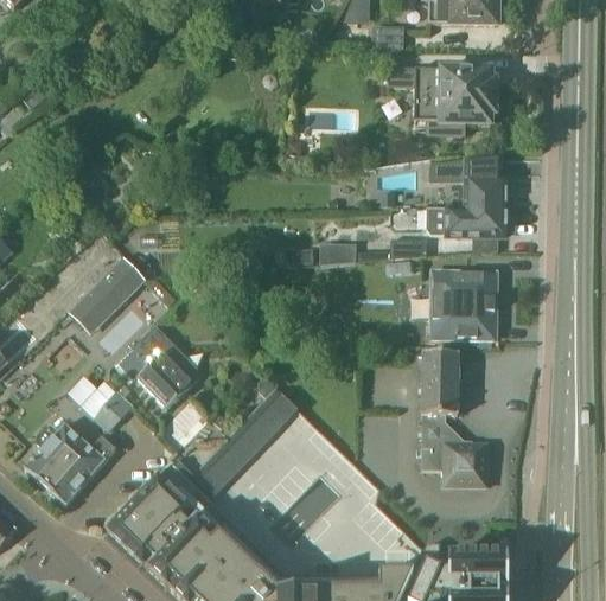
[(5,0),(14,10),(23,0),(5,0)]
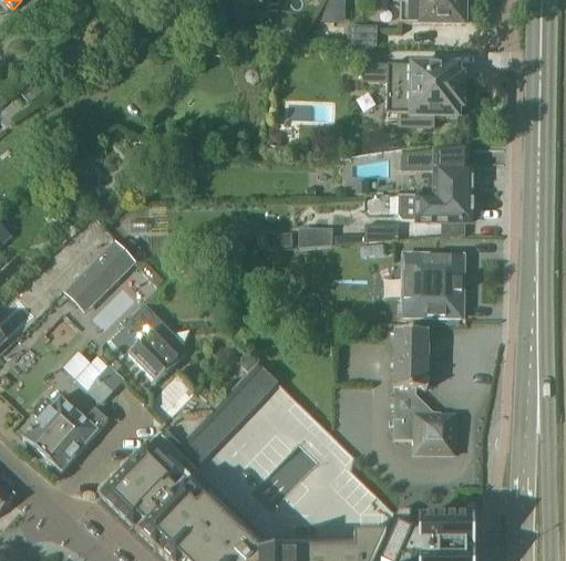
[(328,0),(321,20),(338,20),(338,0),(328,0)]
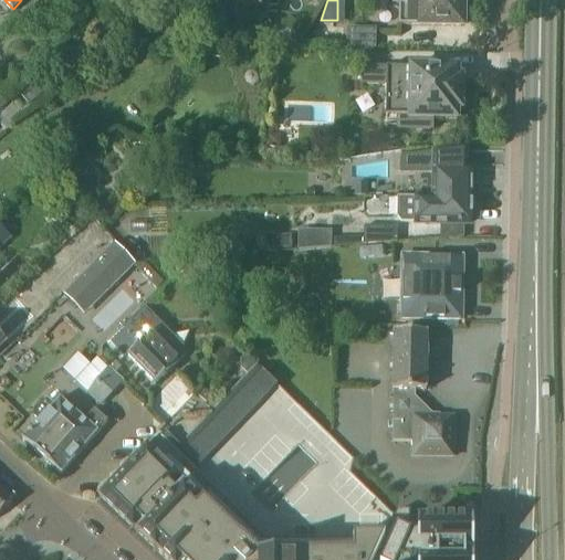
[(391,0),(391,1),(399,1),(399,21),(462,22),(461,0),(391,0)]
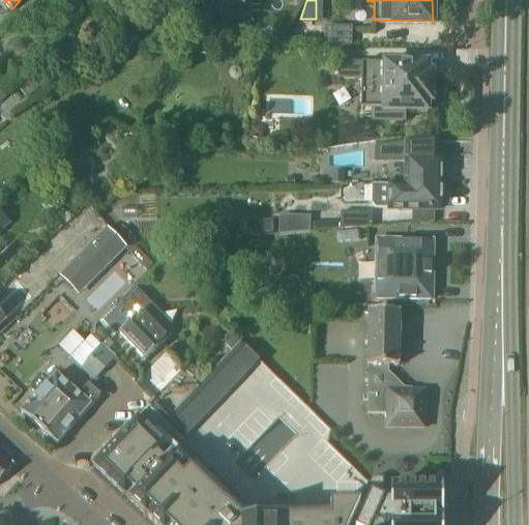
[(325,42),(350,44),(350,23),(326,23),(325,42)]
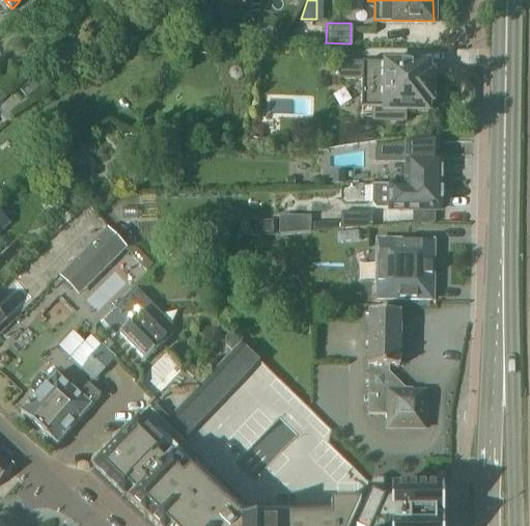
[(351,59),(351,44),(326,43),(326,60),(339,60),(338,77),(363,77),(363,105),(372,105),(372,119),(406,120),(406,109),(428,109),(428,100),(433,100),(433,70),(429,70),(429,61),(351,59)]
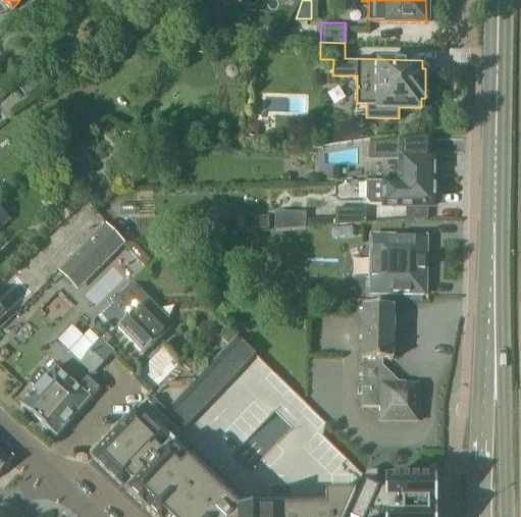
[(25,93),(45,78),(37,67),(17,84),(25,93)]
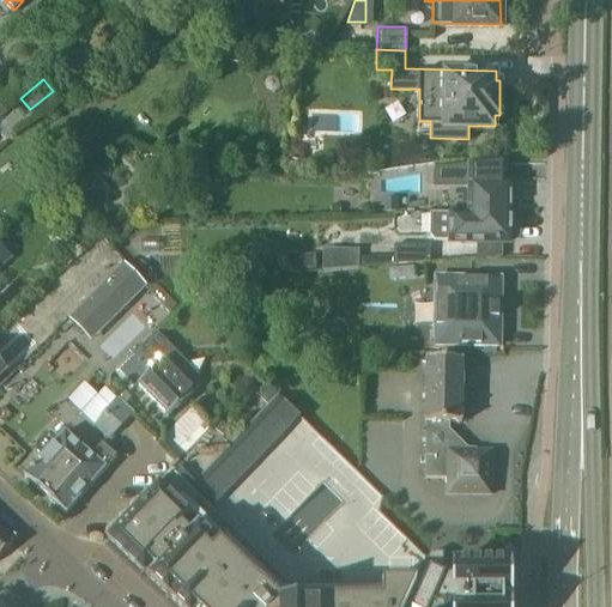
[(470,210),(511,211),(511,186),(510,183),(510,181),(503,180),(504,159),(506,159),(506,158),(500,158),(436,167),(435,182),(470,182),(470,210)]
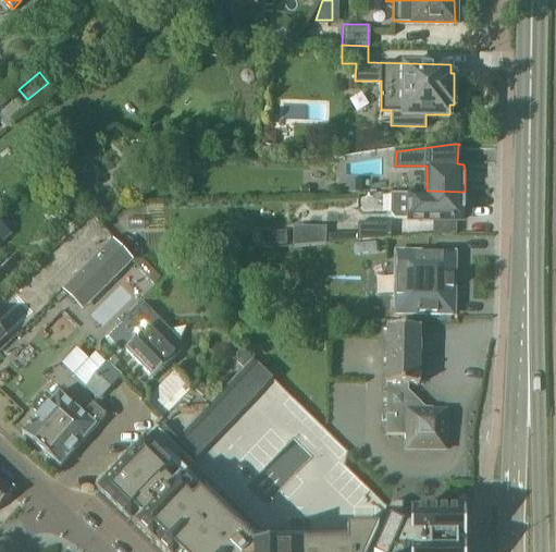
[(359,178),(349,178),(349,189),(359,189),(359,178)]
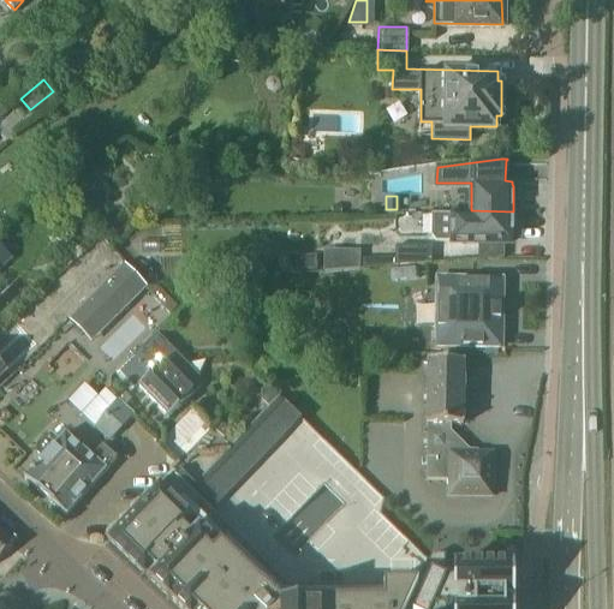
[(344,213),(344,201),(332,201),(331,212),(344,213)]
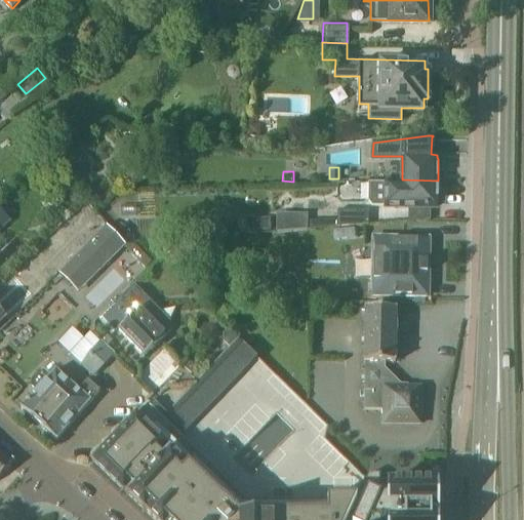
[(408,204),(408,216),(430,217),(431,204),(436,204),(436,201),(438,199),(438,181),(402,180),(367,180),(367,198),(371,203),(386,203),(408,204)]
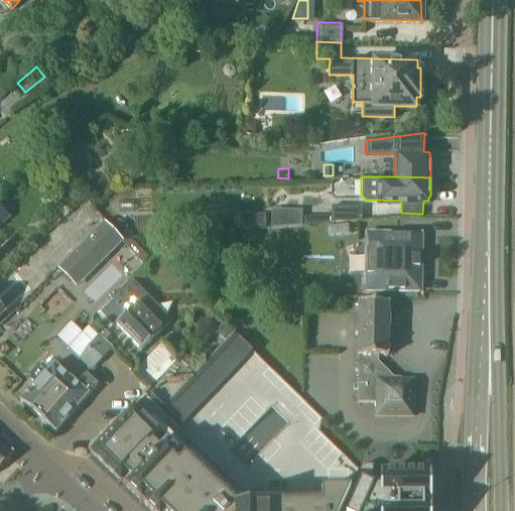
[(315,214),(315,222),(332,220),(332,221),(362,219),(362,214),(363,204),(332,203),(332,214),(315,214)]
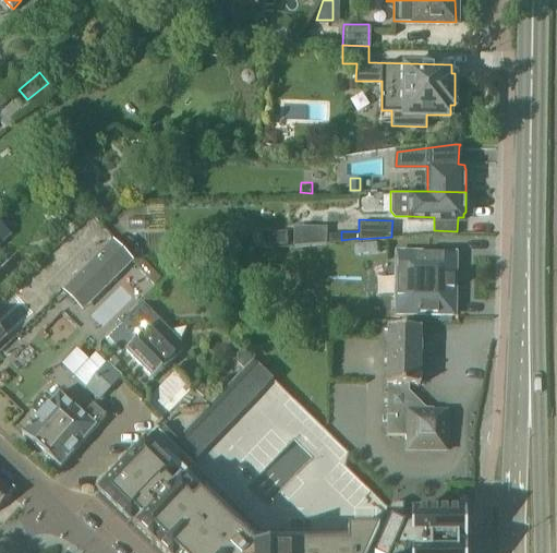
[(129,235),(122,241),(131,250),(137,243),(129,235)]
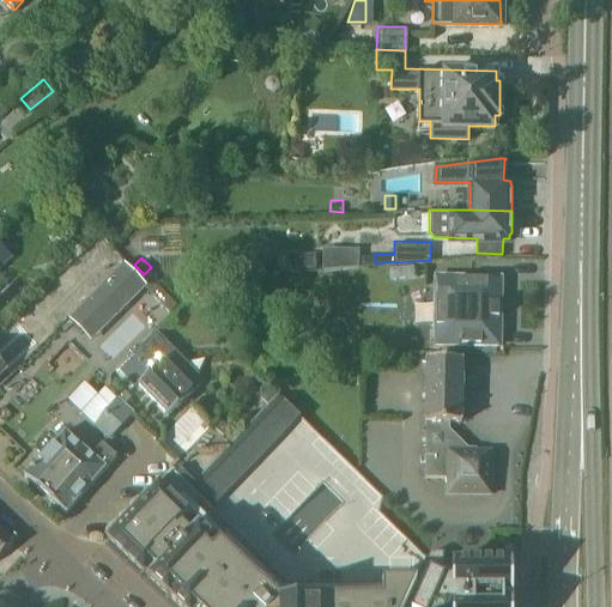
[(125,263),(72,316),(82,326),(85,329),(97,317),(102,322),(105,325),(146,284),(125,263)]
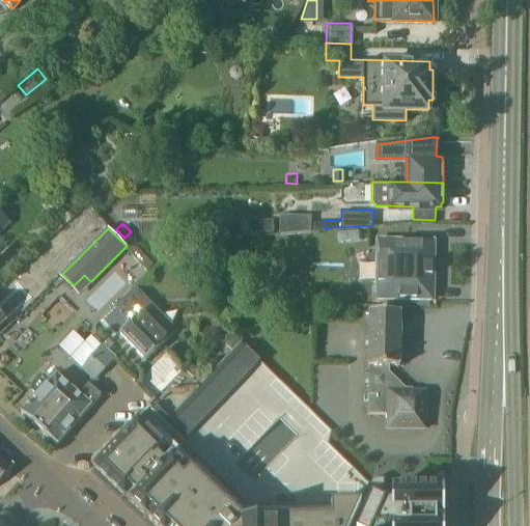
[(377,296),(431,297),(433,240),(379,239),(377,296)]
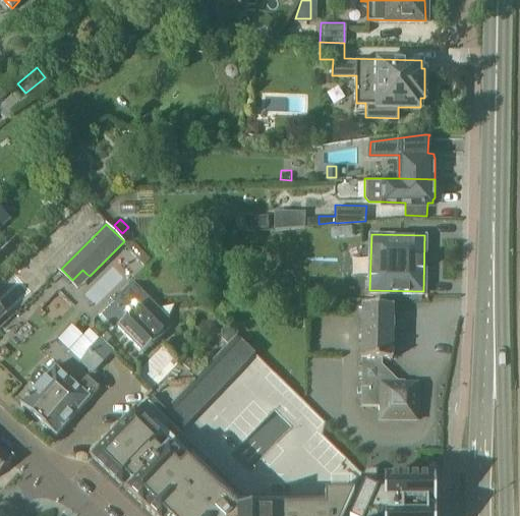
[(125,240),(124,242),(146,264),(152,258),(134,240),(125,240)]
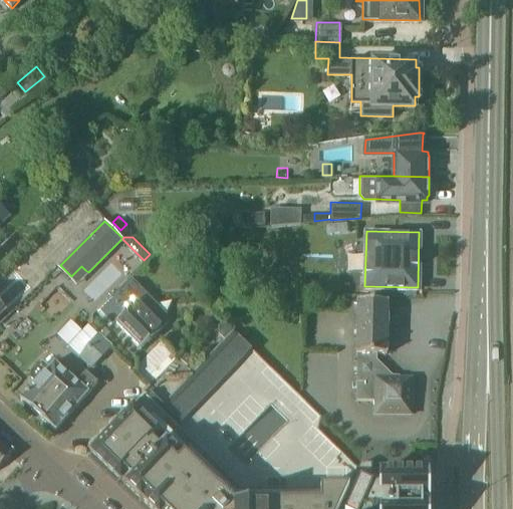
[(151,302),(138,288),(140,285),(140,284),(133,276),(132,275),(110,295),(97,309),(110,323),(115,318),(142,345),(168,319),(165,316),(167,312),(155,300),(151,302)]
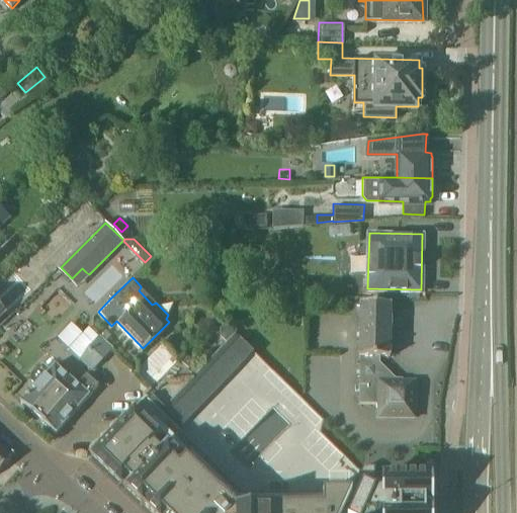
[(0,314),(5,310),(0,305),(9,296),(0,286),(0,314)]
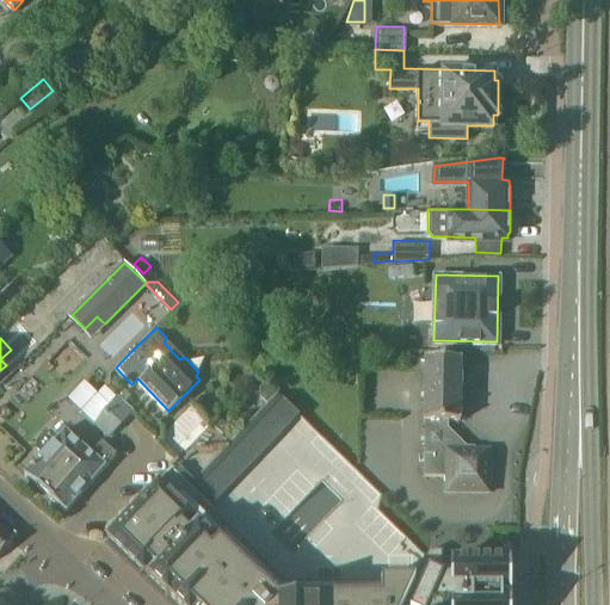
[(424,417),(449,418),(461,418),(461,356),(425,355),(424,417)]
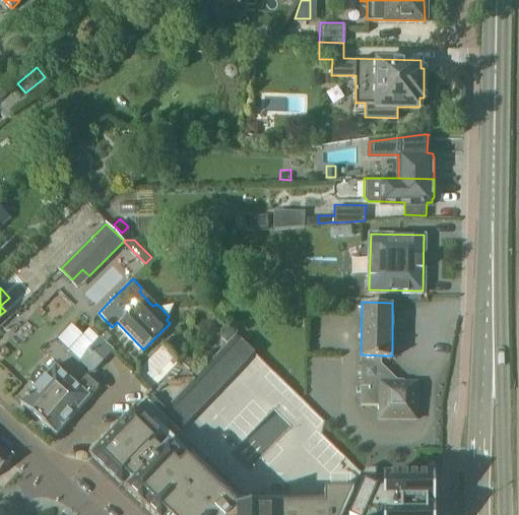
[(226,322),(221,328),(221,335),(226,340),(237,331),(226,322)]
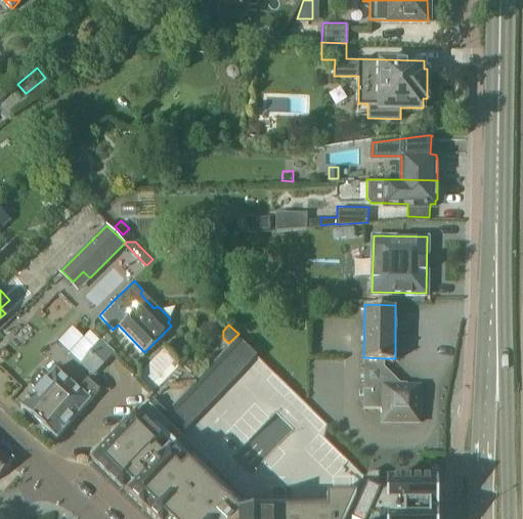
[(345,518),(357,495),(356,495),(365,474),(324,434),(328,422),(256,353),(237,336),(228,345),(220,354),(211,363),(202,373),(197,379),(167,383),(149,402),(147,400),(92,459),(123,488),(126,491),(143,509),(145,510),(155,518),(345,518)]
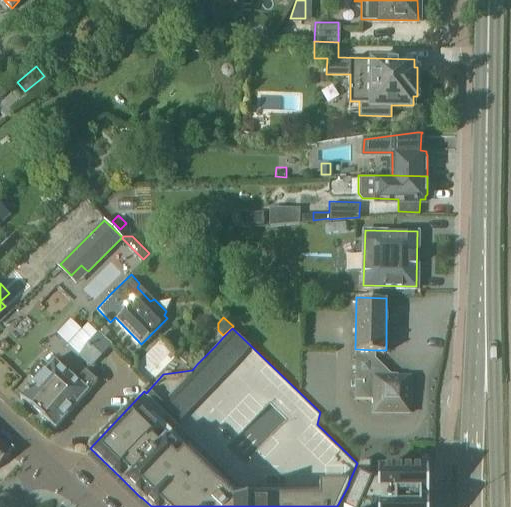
[(111,342),(108,339),(100,332),(79,353),(91,364),(102,352),(104,353),(112,343),(111,342)]
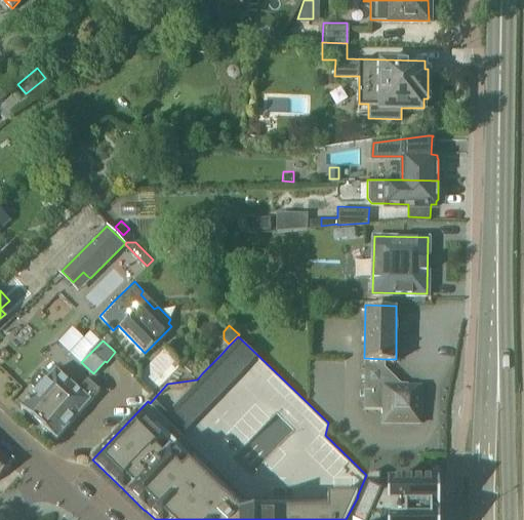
[(189,357),(184,363),(192,370),(197,364),(189,357)]
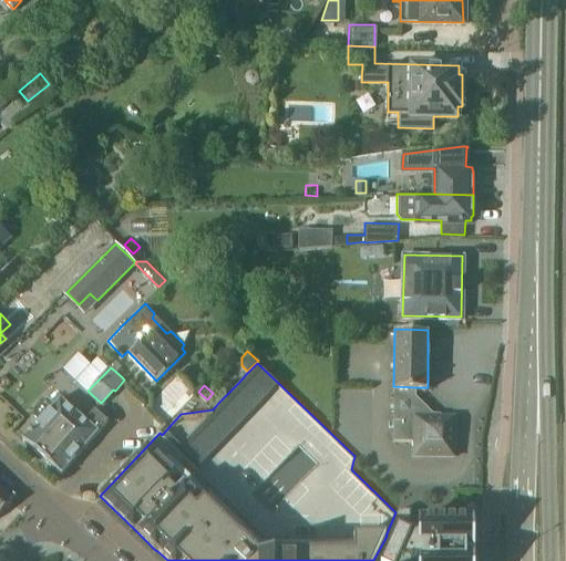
[(415,403),(417,387),(393,386),(393,425),(393,438),(414,439),(414,454),(454,454),(454,414),(428,415),(415,403)]
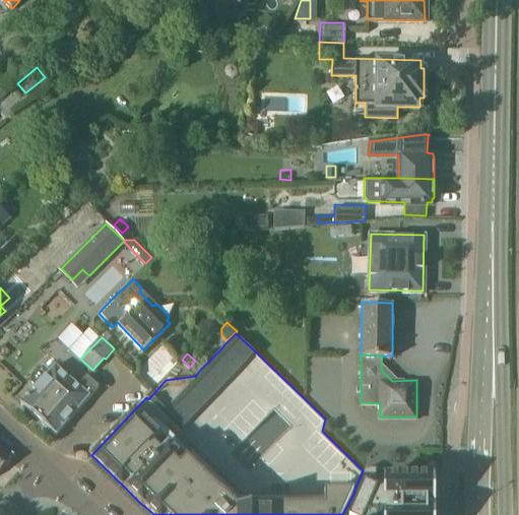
[(78,384),(55,363),(49,370),(44,365),(40,366),(30,376),(31,380),(37,384),(20,402),(56,434),(57,435),(58,433),(57,433),(99,385),(86,374),(78,384)]
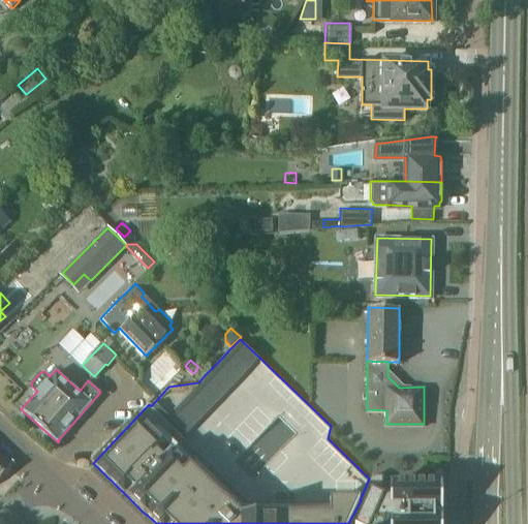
[(0,476),(10,466),(0,456),(0,476)]
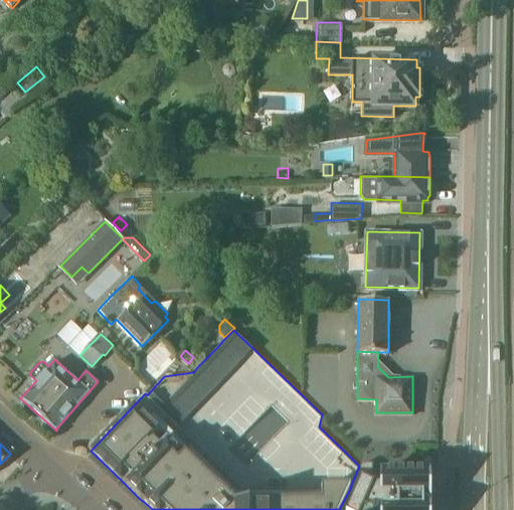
[(430,509),(431,470),(379,470),(379,472),(372,472),(372,464),(373,464),(373,462),(361,462),(361,463),(351,487),(340,509),(430,509)]
